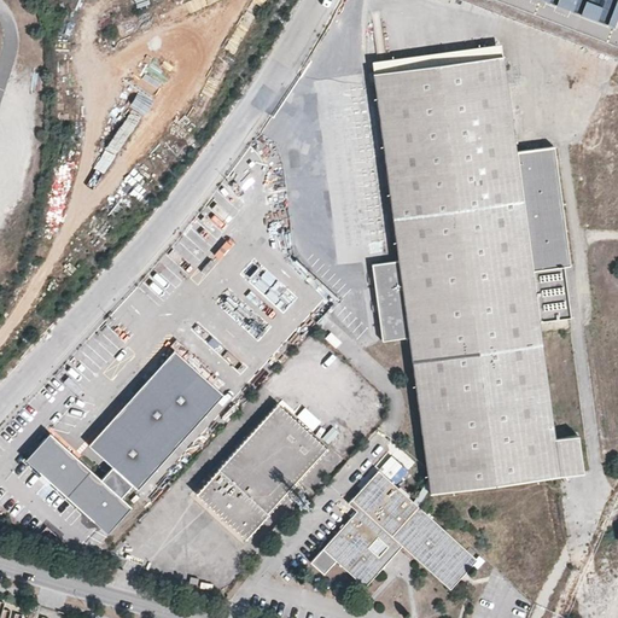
[(617,6),(617,0),(554,0),(613,22),(617,6)]
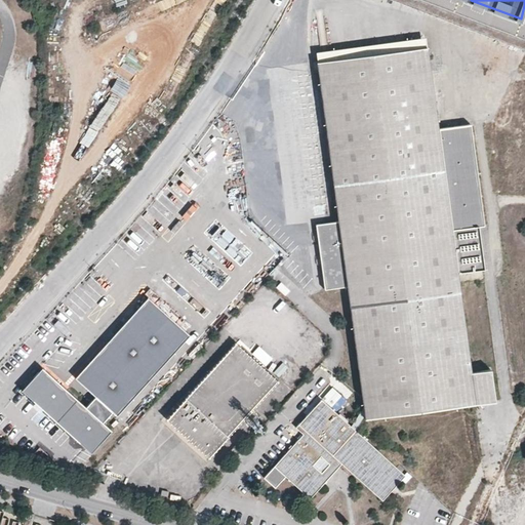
[(316,50),(318,61),(428,46),(427,36),(316,50)]
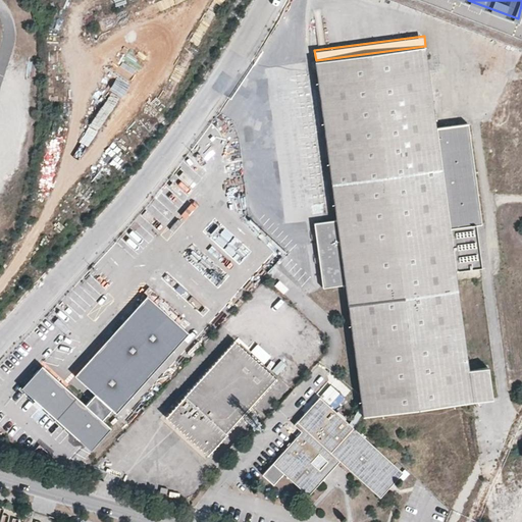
[(425,46),(316,60),(336,218),(314,221),(322,285),(346,282),(362,404),(349,422),(319,396),(295,422),(302,429),(273,461),(284,472),(309,493),(321,480),(302,464),(322,442),(341,459),(381,496),(403,470),(354,426),(363,413),(363,415),(492,398),(488,366),(468,368),(455,268),(482,264),(476,222),(482,221),(469,121),(436,125),(425,46)]
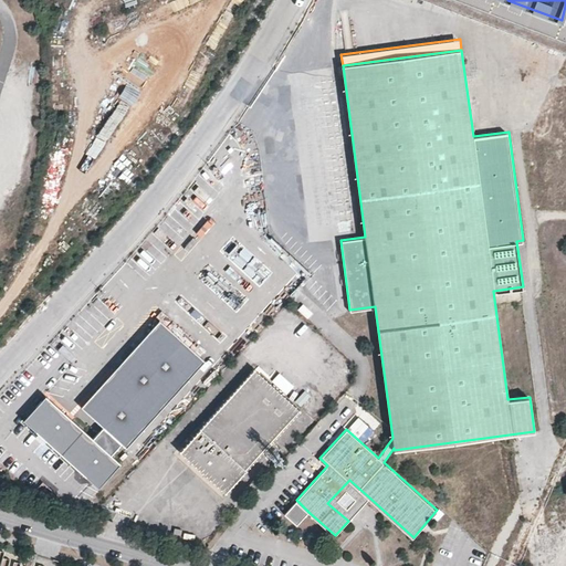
[(111,114),(93,145),(102,149),(119,118),(111,114)]
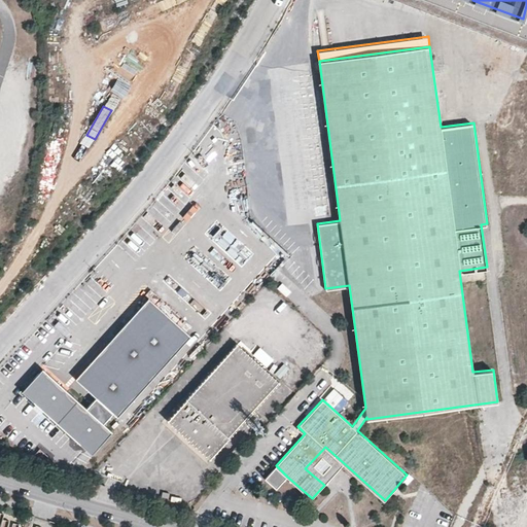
[(225,249),(232,237),(225,234),(219,245),(225,249)]
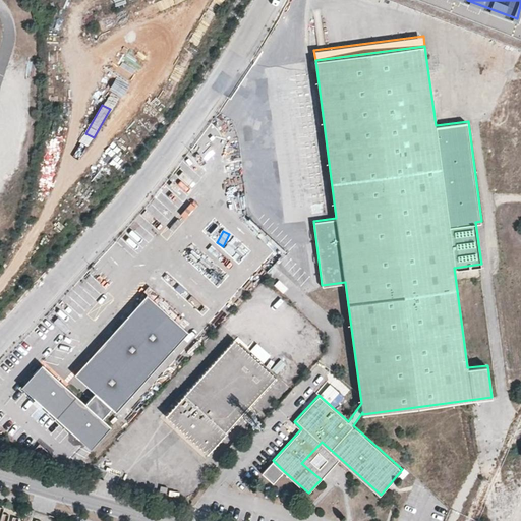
[(149,294),(76,372),(98,392),(113,407),(115,410),(188,330),(149,294)]
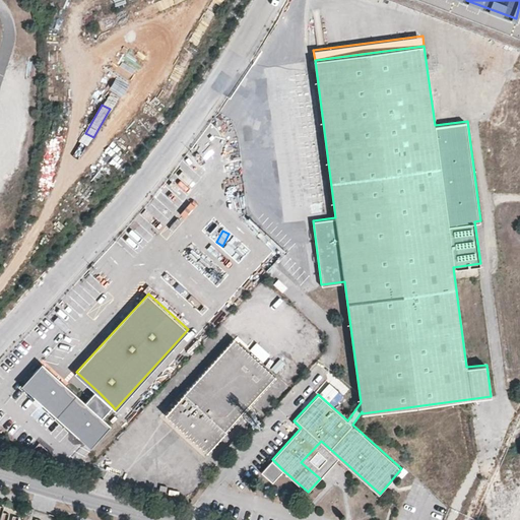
[(233,337),(164,411),(206,451),(276,377),(233,337)]
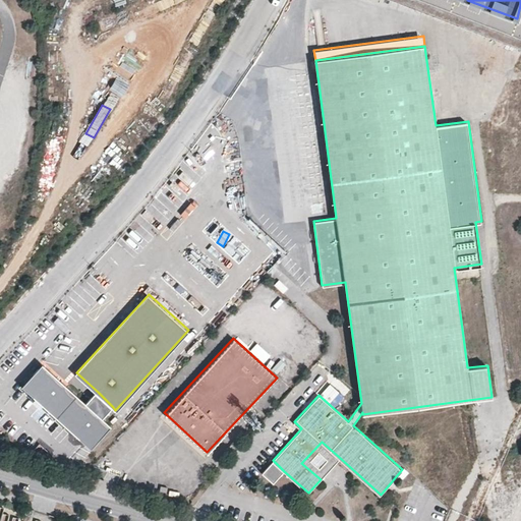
[(180,341),(131,397),(137,402),(186,346),(180,341)]
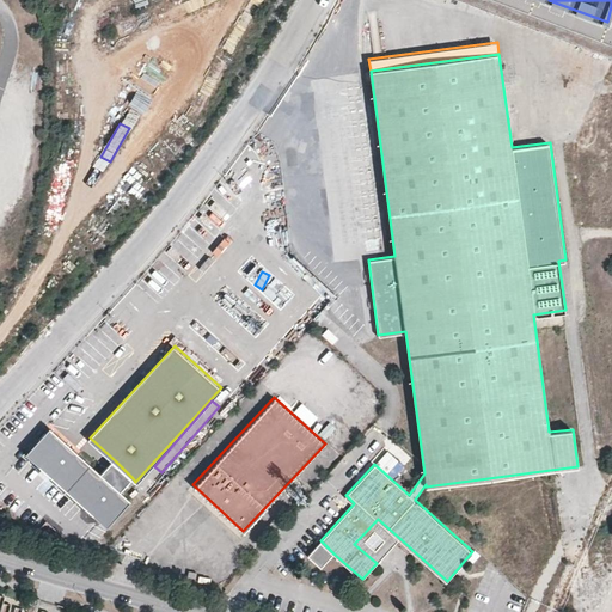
[(329,439),(335,427),(326,422),(320,435),(329,439)]
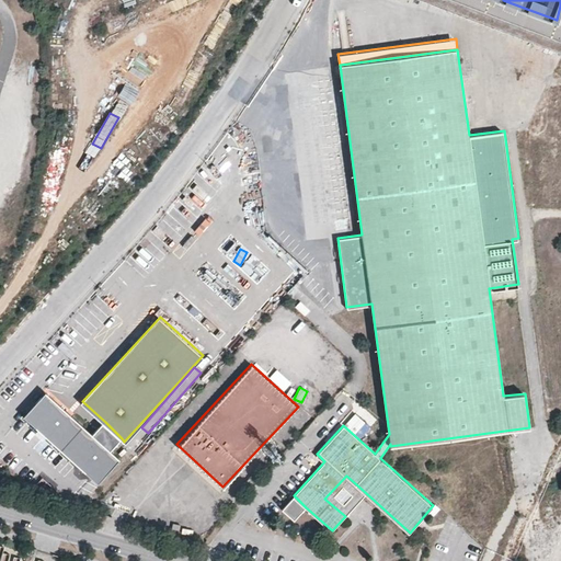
[(48,392),(25,415),(98,481),(119,458),(112,449),(94,434),(48,392)]
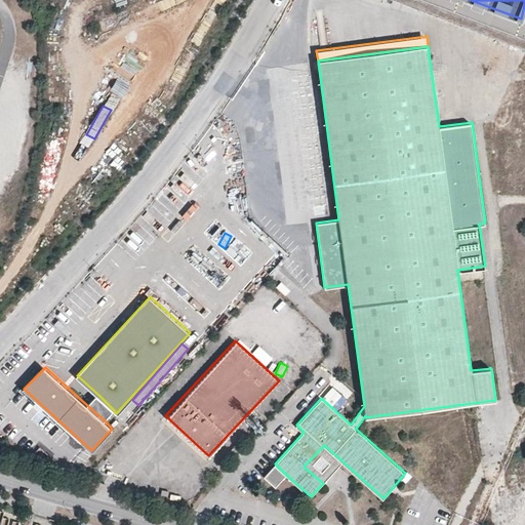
[(98,395),(88,406),(105,420),(114,410),(98,395)]
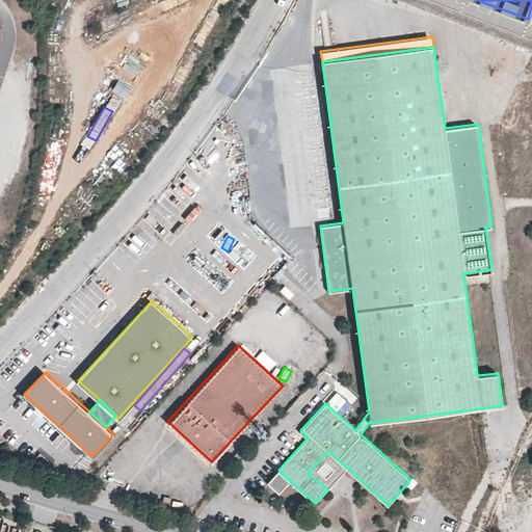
[(327,489),(347,468),(328,451),(308,473),(327,489)]
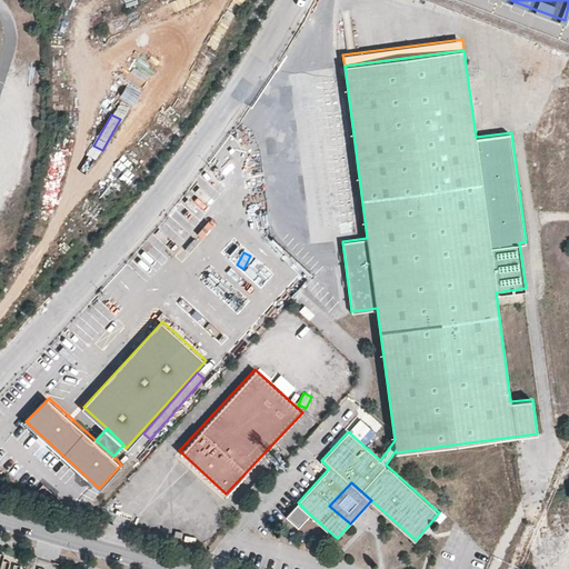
[(310,515),(298,502),(287,516),(299,527),(310,515)]
